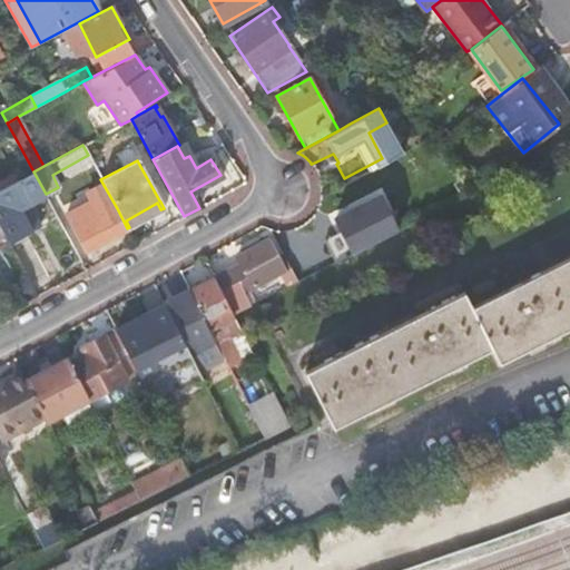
[(0,217),(46,194),(33,172),(0,189),(0,217)]
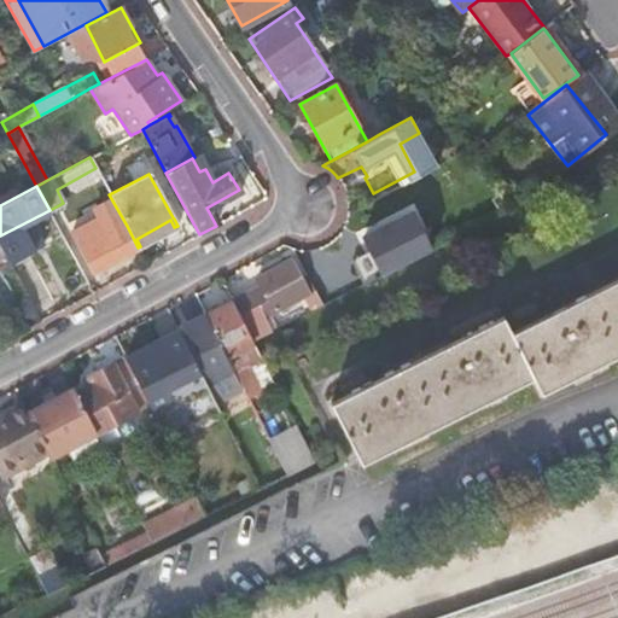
[(371,254),(382,275),(409,261),(431,250),(410,211),(365,234),(374,252),(371,254)]
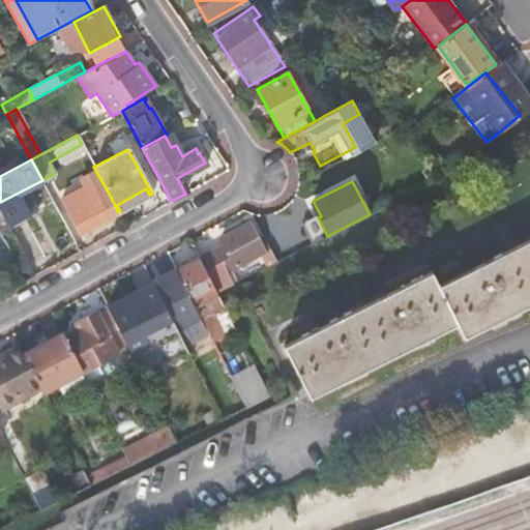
[(80,233),(118,212),(109,194),(69,214),(80,233)]
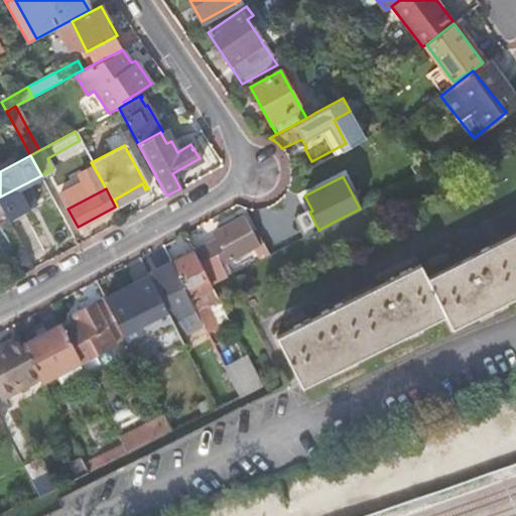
[(194,252),(205,272),(262,242),(255,229),(250,233),(241,217),(214,231),(218,240),(194,252)]
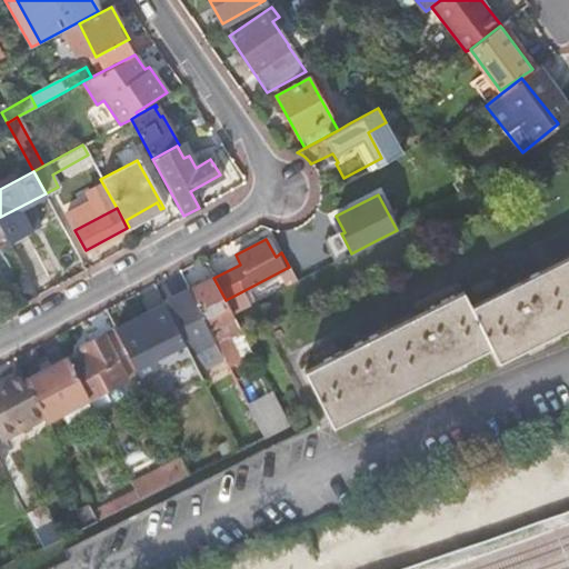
[(12,250),(27,276),(42,268),(28,241),(12,250)]
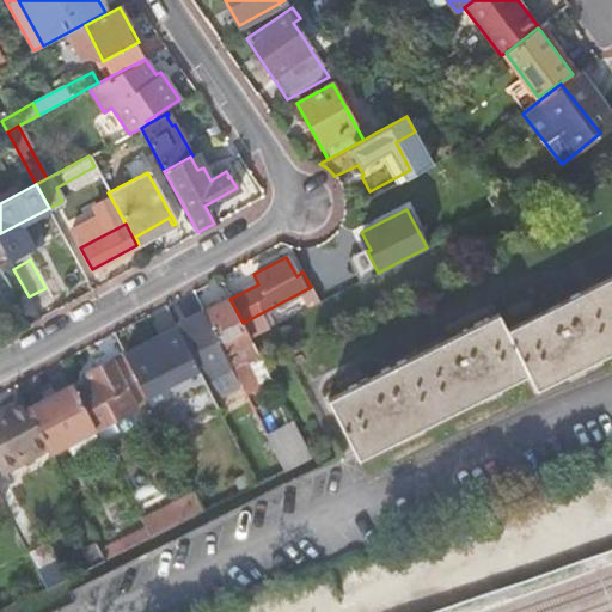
[(497,314),(329,399),(359,459),(528,374),(536,390),(611,352),(611,276),(506,330),(497,314)]
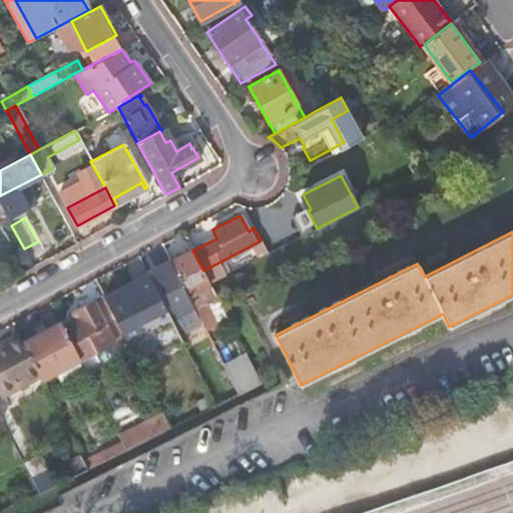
[(195,291),(209,284),(208,282),(203,271),(192,250),(192,249),(169,262),(187,295),(195,291)]
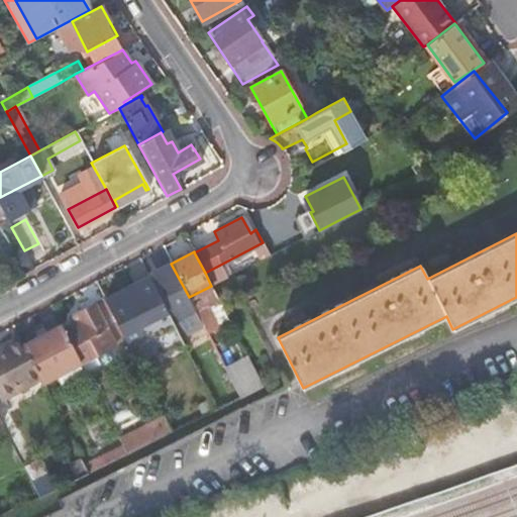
[(171,264),(148,275),(150,280),(159,295),(166,308),(166,309),(179,302),(189,297),(171,264)]
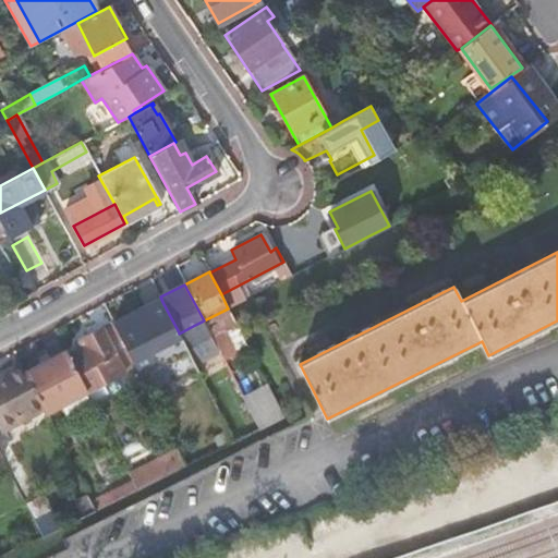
[(149,310),(158,325),(171,318),(162,302),(149,310)]
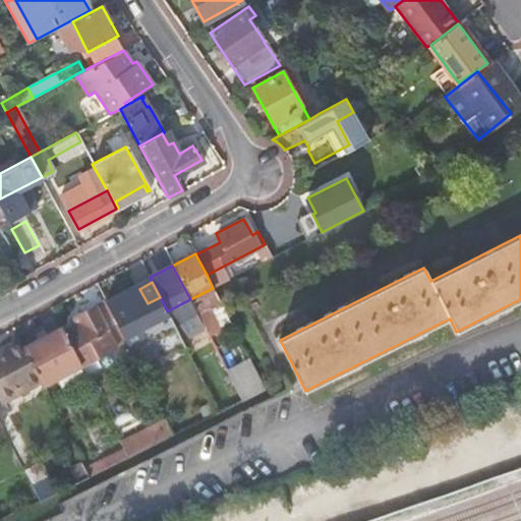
[(209,315),(198,295),(190,299),(200,320),(209,315)]
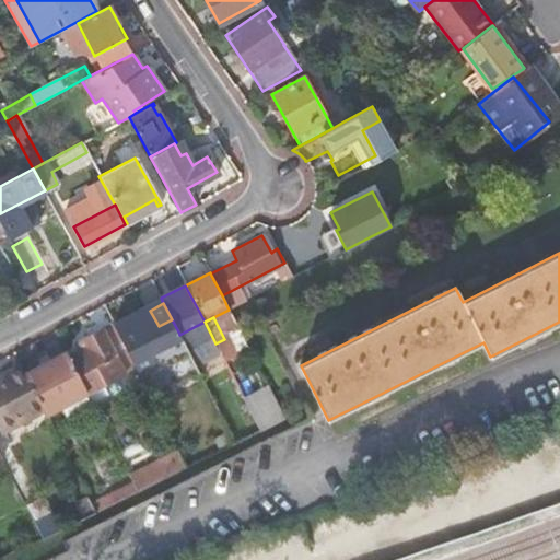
[(165,340),(179,334),(172,319),(159,326),(165,340)]
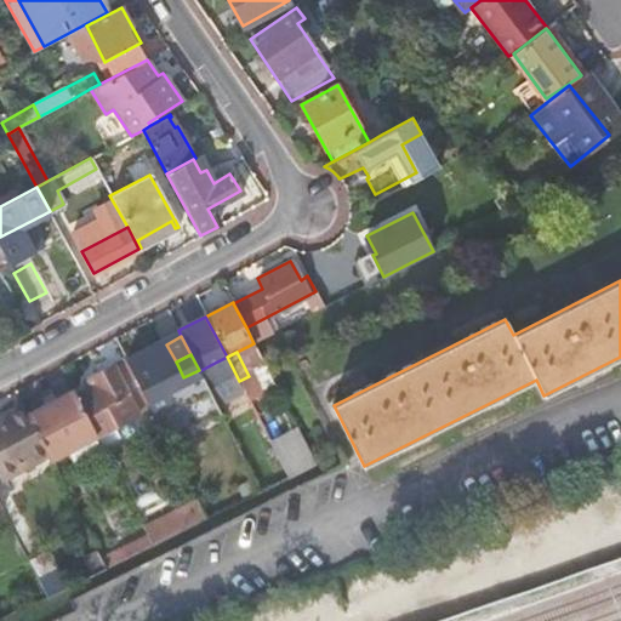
[(227,357),(215,363),(228,387),(239,381),(227,357)]
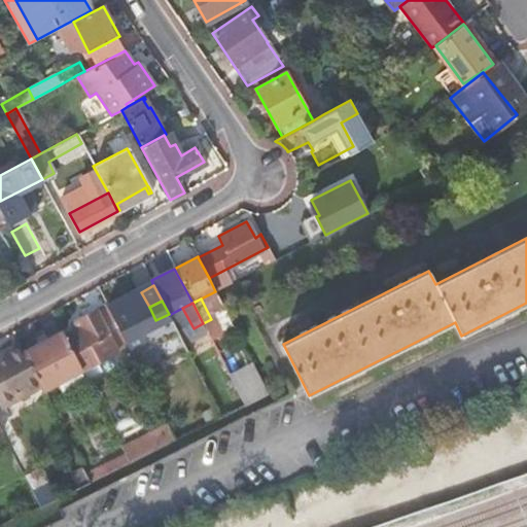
[(81,369),(81,370),(127,346),(106,304),(77,319),(81,326),(64,335),(81,369)]
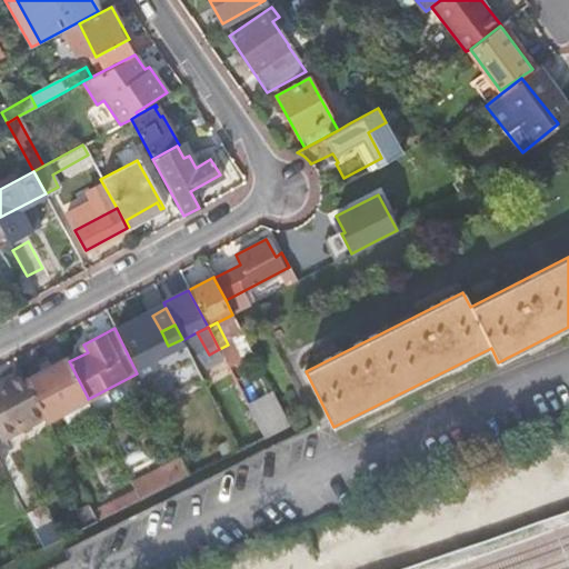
[(25,379),(42,415),(46,420),(88,398),(69,361),(67,357),(25,379)]
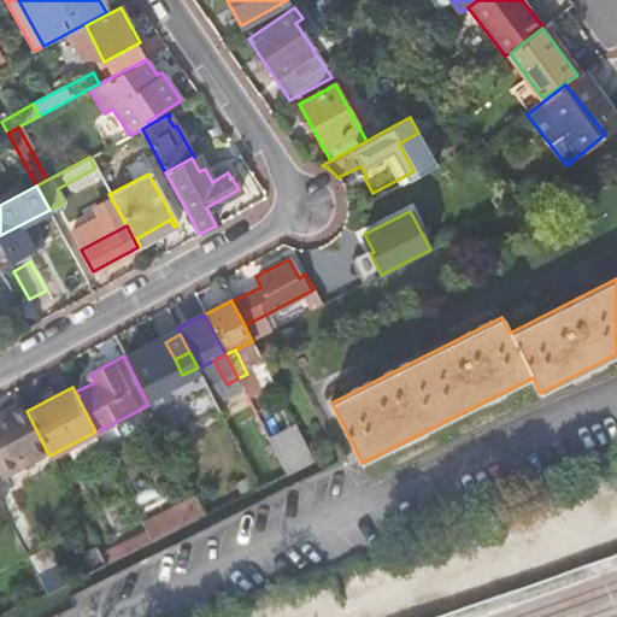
[(27,411),(24,405),(0,417),(0,474),(46,450),(27,411)]
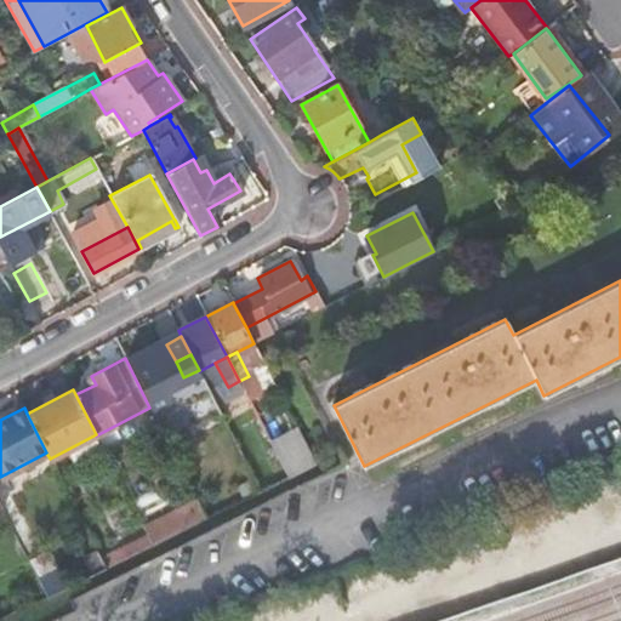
[(283,465),(289,479),(317,465),(306,445),(279,459),(283,465)]
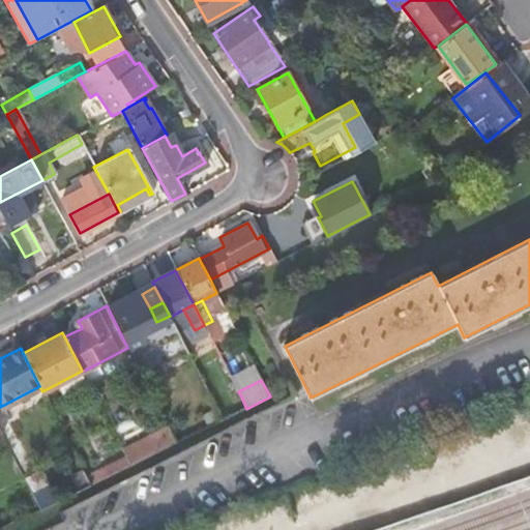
[(217,409),(223,420),(246,409),(241,396),(217,409)]
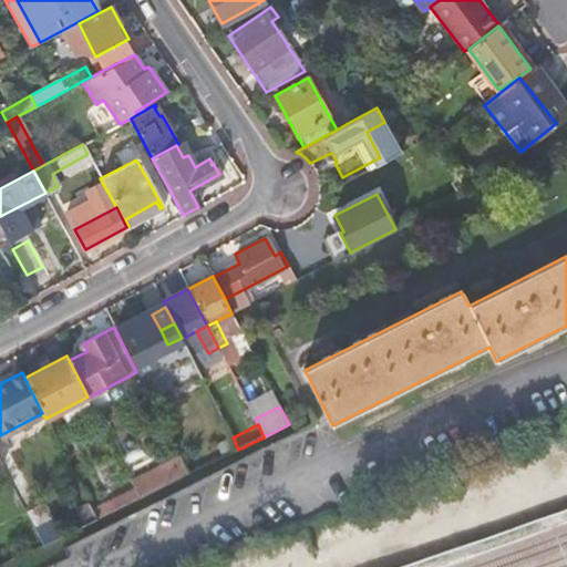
[(171,440),(188,474),(238,450),(233,437),(229,432),(196,449),(187,432),(171,440)]
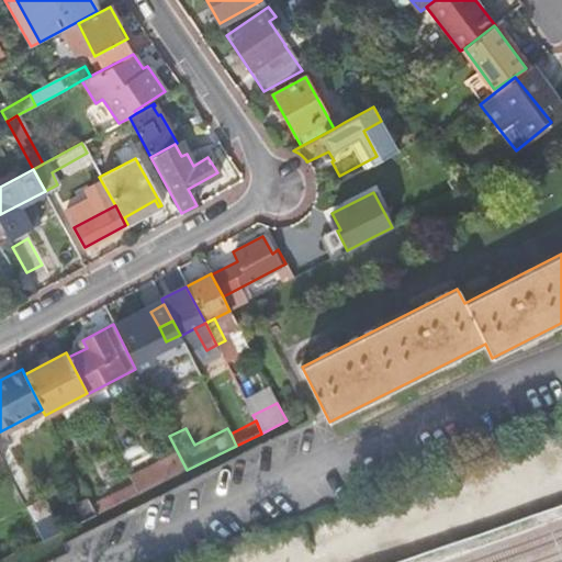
[(34,526),(43,541),(97,515),(71,465),(62,471),(78,505),(34,526)]
